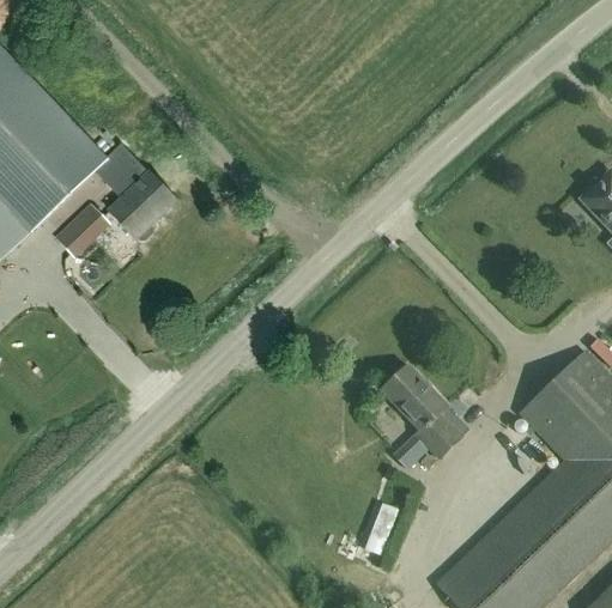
[(0,250),(5,255),(31,230),(31,229),(95,168),(122,196),(109,210),(135,237),(137,236),(140,239),(145,239),(153,231),(153,226),(151,223),(176,199),(150,170),(149,171),(121,143),(105,157),(0,47),(0,250)]
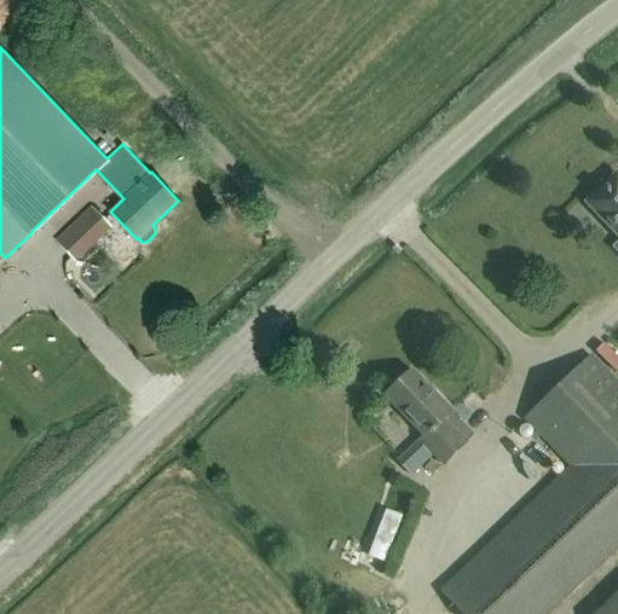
[(617,172),(610,178),(605,178),(600,179),(596,181),(595,186),(596,191),(588,198),(617,230),(617,172)]
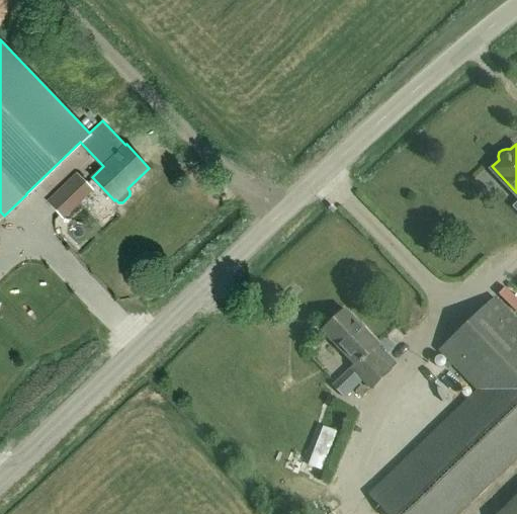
[(94,188),(76,170),(46,198),(63,217),(94,188)]
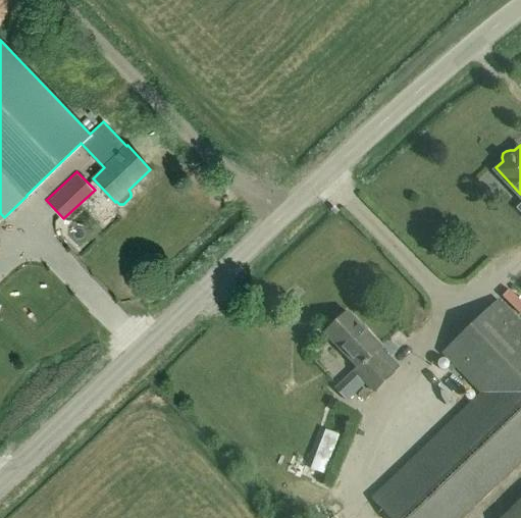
[(242,294),(238,290),(232,295),(237,299),(242,294)]
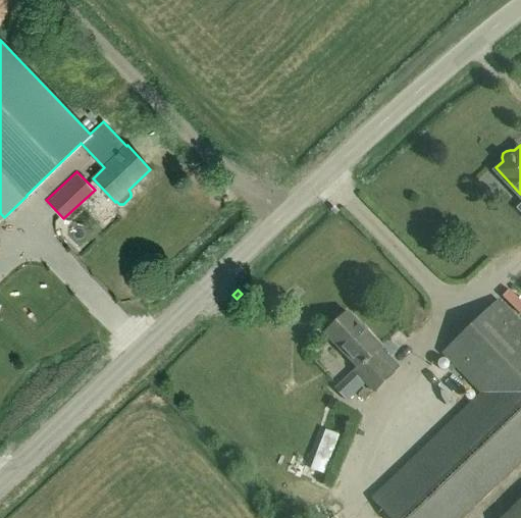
[(373,495),(396,517),(459,517),(520,459),(520,319),(500,297),(444,350),(482,390),(373,495)]
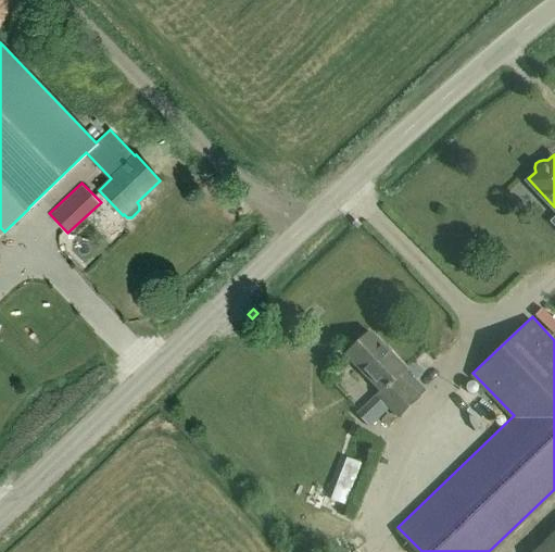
[(420,393),(401,373),(406,367),(371,329),(348,352),(382,389),(378,392),(399,414),(420,393)]
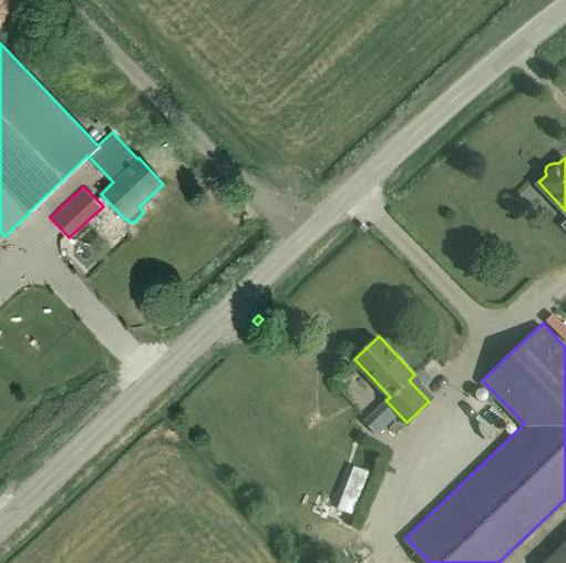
[(565,542),(544,562),(565,562),(565,542)]
